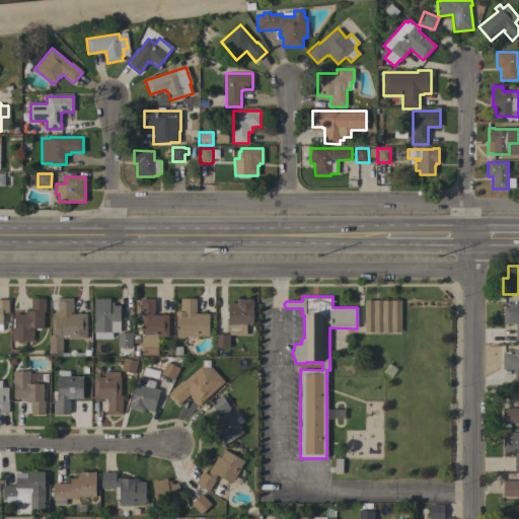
[(86,339),(62,339),(62,354),(49,354),(49,336),(52,336),(52,314),(55,314),(55,311),(58,311),(58,298),(73,298),(73,312),(71,312),(71,314),(86,314),(86,339)]
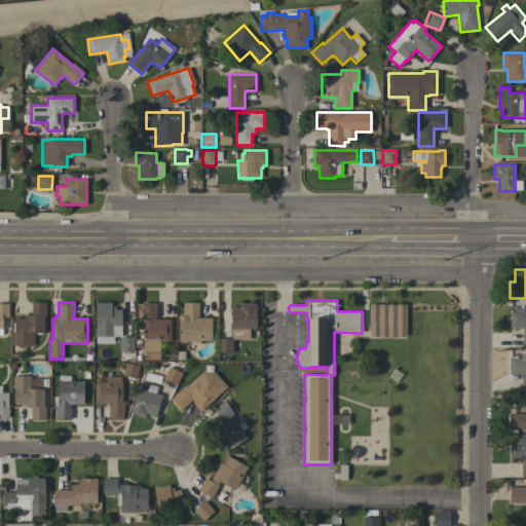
[(187,341),(187,342),(179,342),(179,315),(183,315),(183,302),(198,302),(198,316),(196,316),(196,317),(212,317),(212,341),(187,341)]
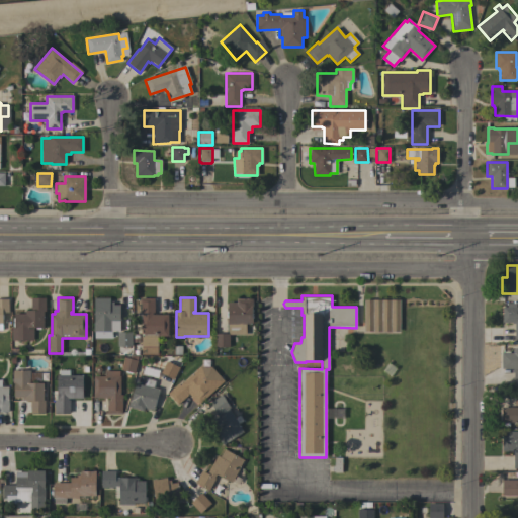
[(11,341),(11,338),(10,338),(10,329),(11,329),(11,328),(12,328),(12,318),(14,318),(14,314),(25,314),(25,311),(30,311),(30,298),(45,298),(45,312),(42,312),(42,329),(33,329),(33,341),(11,341)]
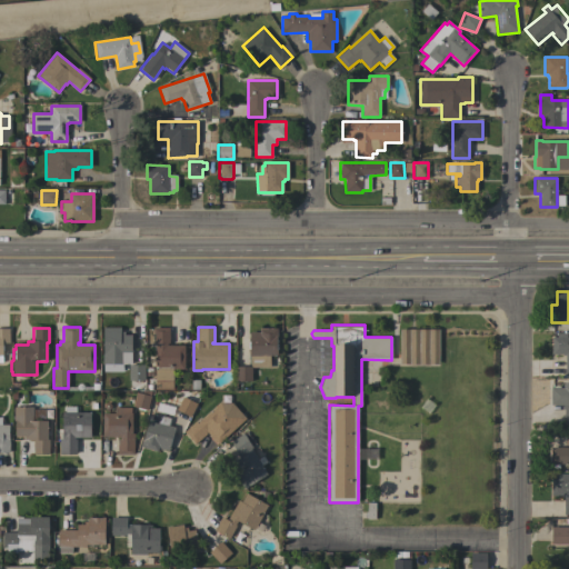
[(102,365),(102,355),(103,355),(103,328),(120,328),(120,332),(125,332),(125,335),(131,335),(131,365),(102,365)]
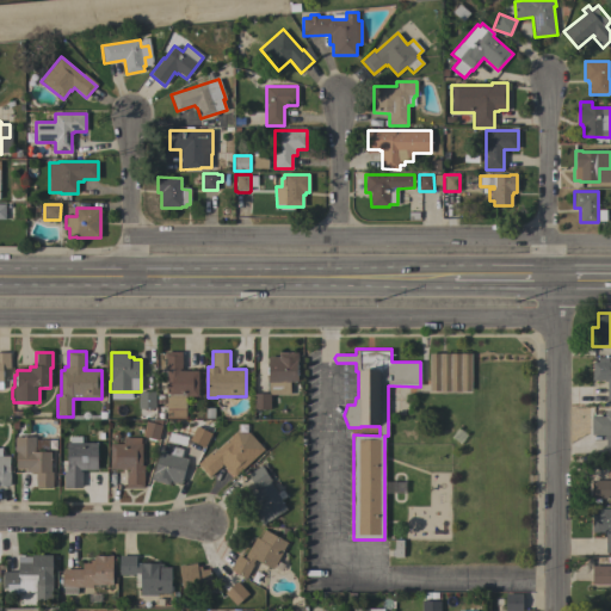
[(198,370),(198,396),(185,396),(185,409),(166,409),(166,369),(165,369),(165,352),(183,352),(183,369),(179,369),(179,370),(198,370)]
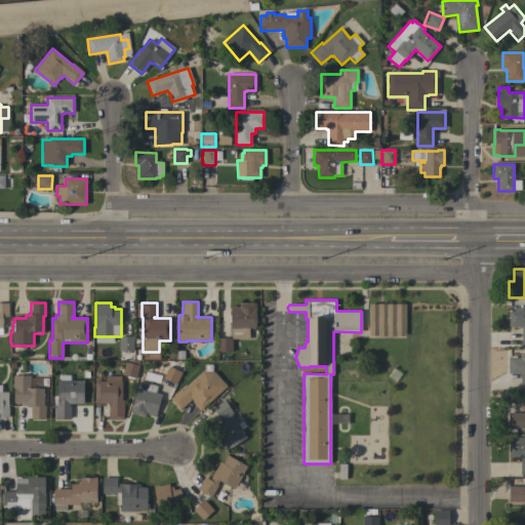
[(232,338),(232,351),(217,351),(217,337),(231,337),(231,328),(230,328),(230,322),(229,322),(229,315),(230,315),(230,306),(239,306),(240,303),(256,303),(256,310),(254,310),(254,313),(255,313),(255,316),(254,316),(254,317),(256,317),(256,322),(255,322),(255,328),(249,328),(249,338),(232,338)]
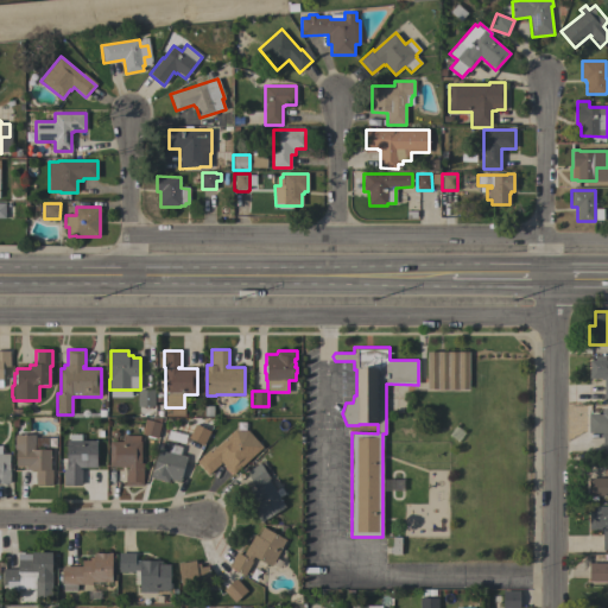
[(0,352),(10,352),(10,367),(2,367),(2,380),(0,380),(0,352)]
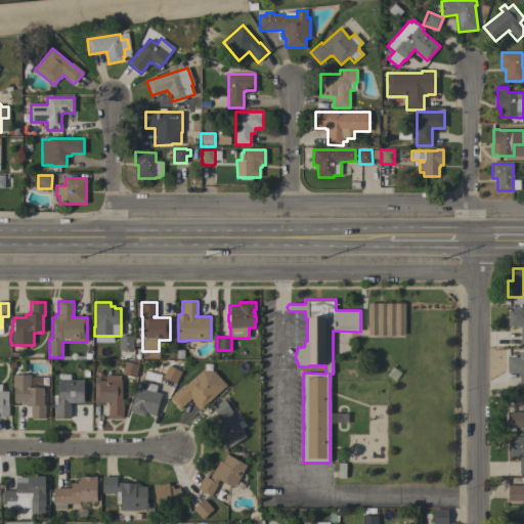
[(368,303),(404,303),(404,336),(368,335),(368,303)]
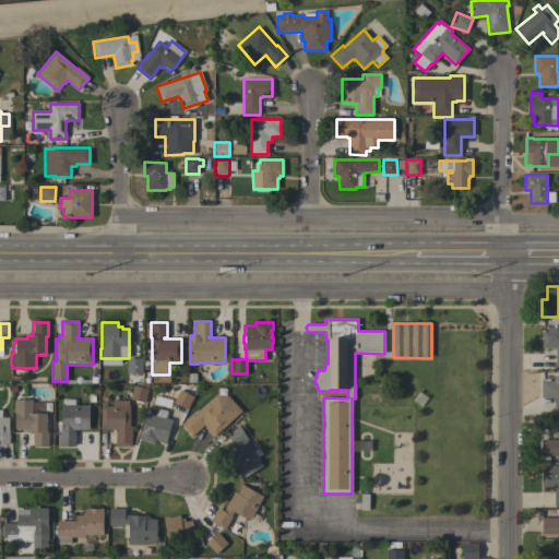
[(558,367),(555,367),(555,349),(552,349),(552,348),(542,348),(542,331),(547,331),(547,328),(557,328),(557,331),(558,331),(558,367)]
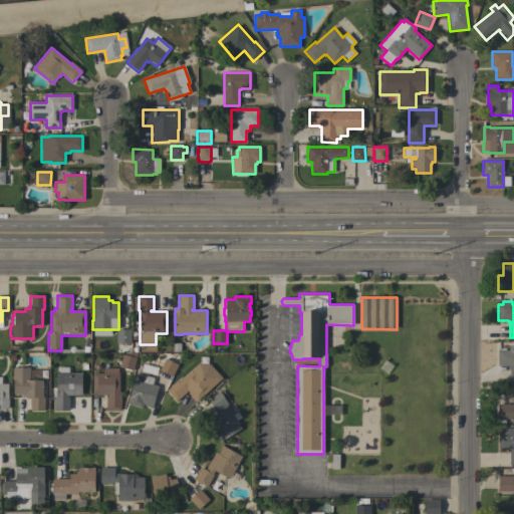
[(116,330),(131,330),(131,343),(125,343),(125,351),(118,351),(118,344),(116,343),(116,330)]
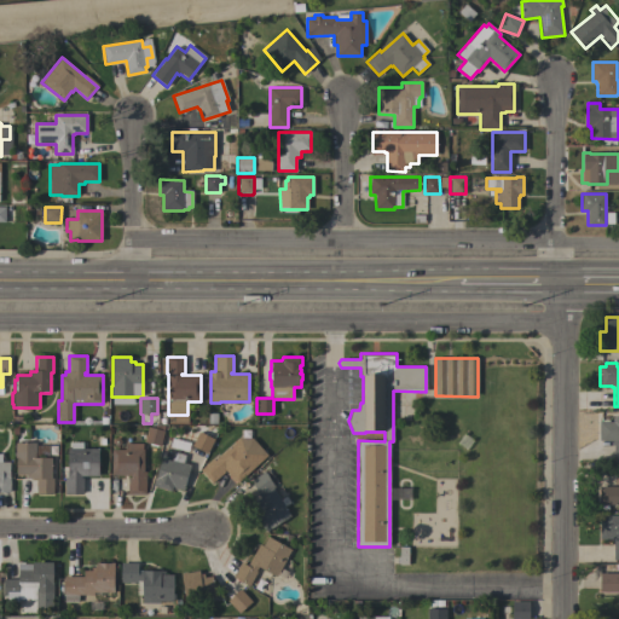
[(618,421),(618,455),(618,440),(599,440),(599,421),(618,421)]
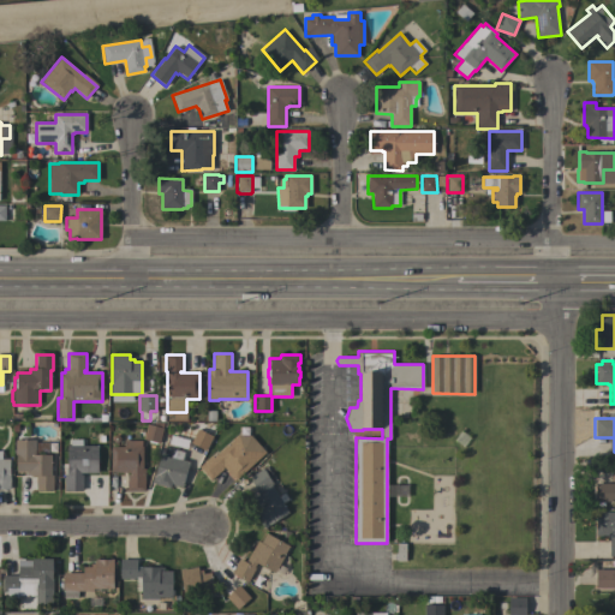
[(153,425),(154,423),(163,423),(162,428),(162,429),(159,443),(143,439),(147,424),(153,425)]
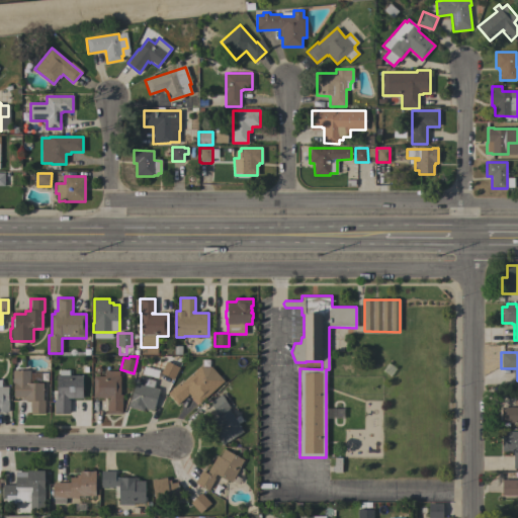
[(166,361),(179,367),(173,379),(161,372),(166,361)]
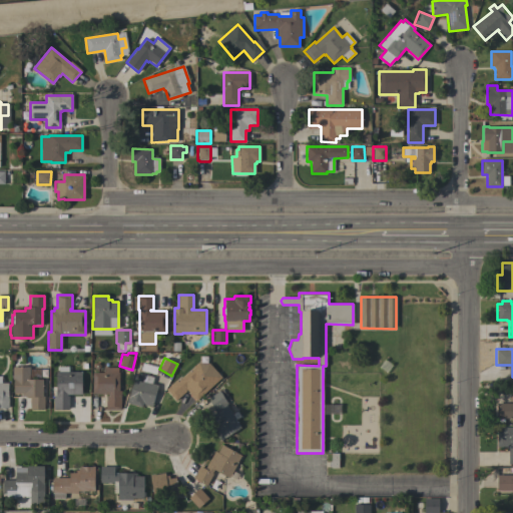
[(208,363),(221,378),(196,400),(195,398),(194,399),(185,389),(185,390),(186,391),(175,400),(165,389),(176,380),(177,382),(198,363),(208,363)]
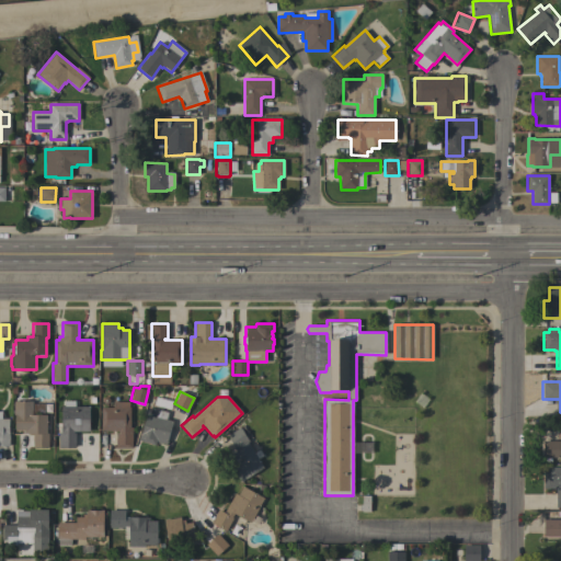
[(46,433),(48,433),(48,447),(33,447),(33,433),(23,433),(23,430),(14,430),(14,415),(13,415),(13,401),(32,401),(32,414),(46,414),(46,433)]
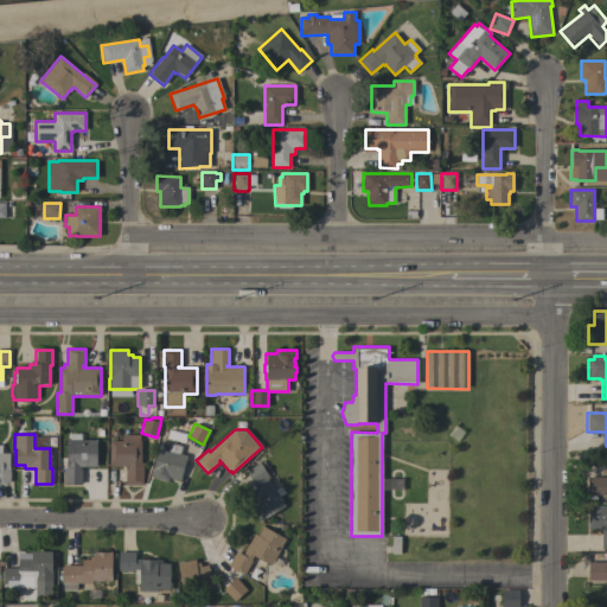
[(144,485),(126,485),(126,468),(128,468),(128,466),(109,466),(109,441),(122,441),(122,434),(140,435),(139,441),(141,441),(140,462),(144,462),(144,485)]
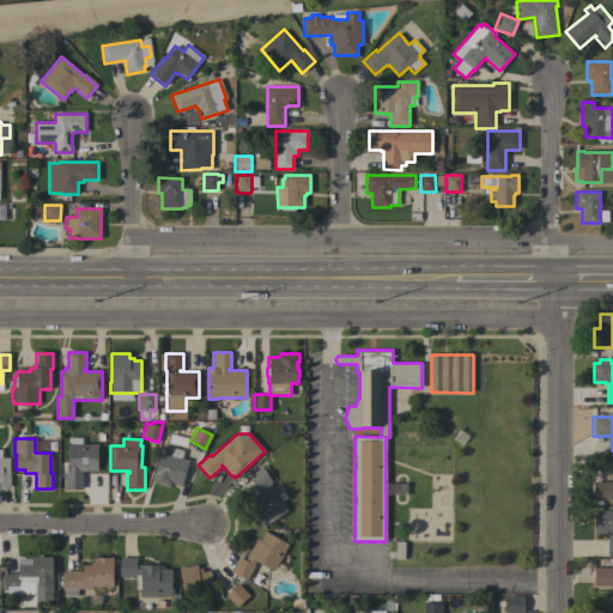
[(97,444),(97,472),(80,472),(80,473),(83,473),(83,489),(64,489),(65,473),(67,473),(67,444),(97,444)]
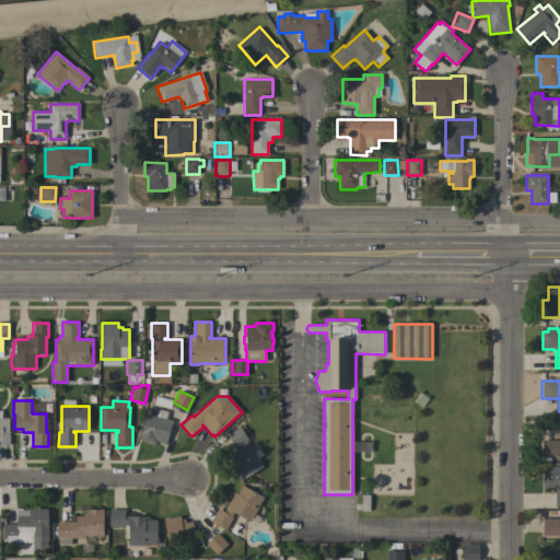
[(138,440),(140,432),(141,432),(146,415),(155,417),(158,409),(167,411),(166,419),(172,420),(165,443),(156,441),(155,444),(138,440)]
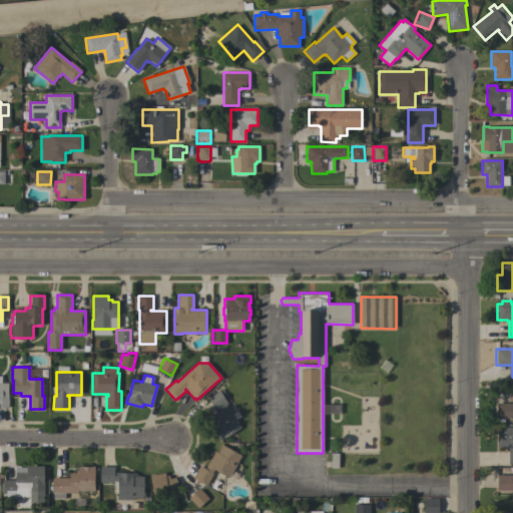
[(0,383),(8,383),(8,408),(0,408),(0,383)]
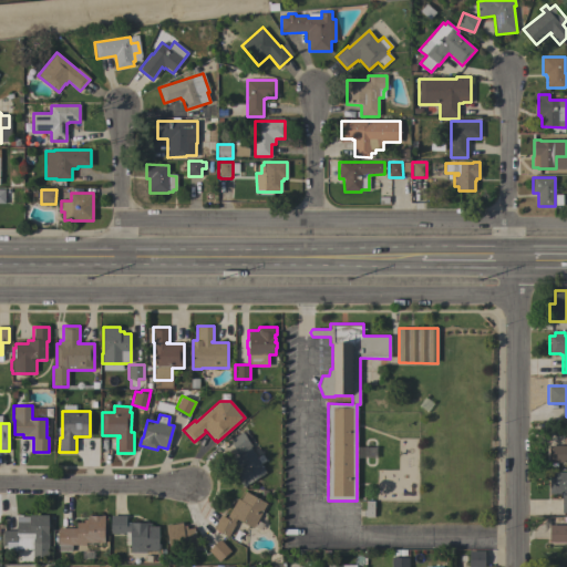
[(228,463),(239,456),(229,441),(243,432),(251,445),(249,446),(266,472),(243,487),(228,463)]
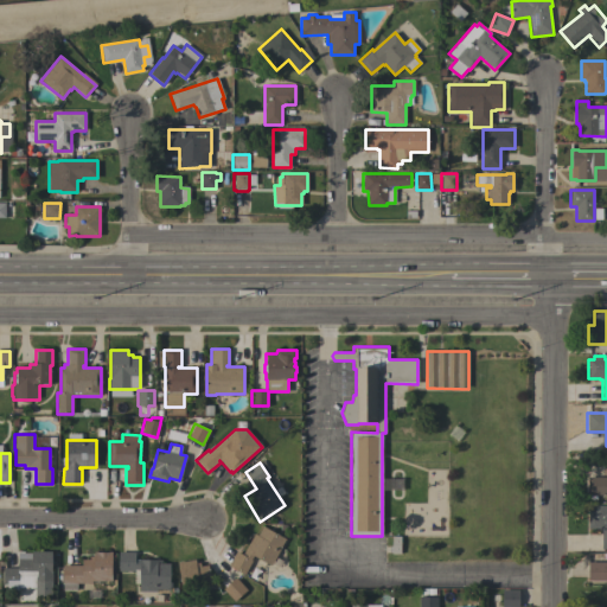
[(606,494),(587,494),(587,477),(606,477),(606,494)]
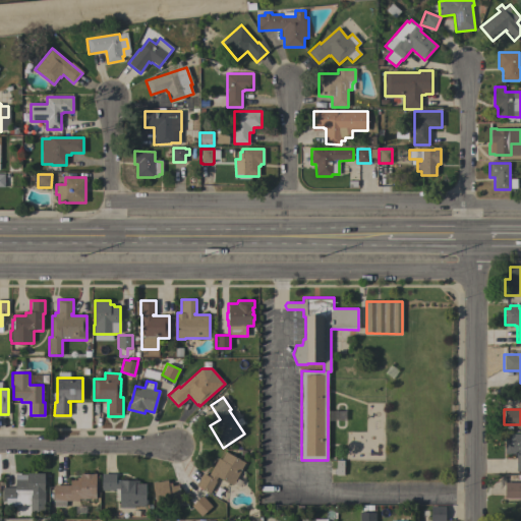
[(520,471),(516,471),(516,455),(504,454),(504,433),(520,433),(520,471)]
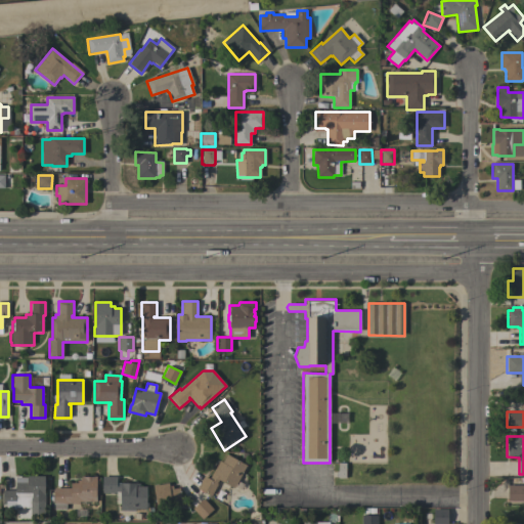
[(233,488),(219,479),(216,483),(217,484),(211,496),(197,488),(204,476),(209,479),(219,461),(222,462),(226,454),(247,465),(233,488)]
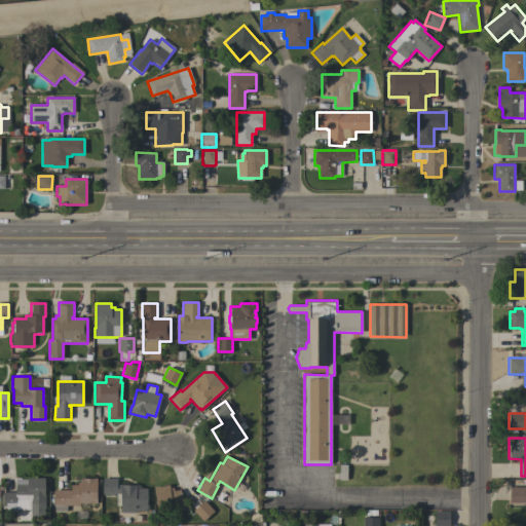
[(15,510),(15,506),(3,506),(3,492),(15,492),(15,479),(27,479),(27,478),(44,478),(44,480),(45,480),(45,484),(44,484),(44,486),(45,486),(45,489),(44,489),(44,491),(45,504),(44,504),(44,515),(35,515),(35,504),(31,504),(31,510),(15,510)]
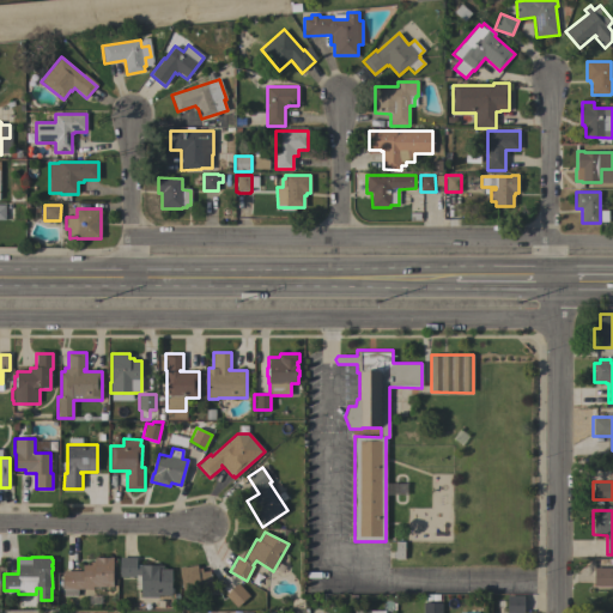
[(62,594),(62,571),(83,571),(83,565),(90,565),(90,562),(95,562),(95,557),(113,557),(113,587),(92,587),(92,589),(79,589),(79,594),(62,594)]
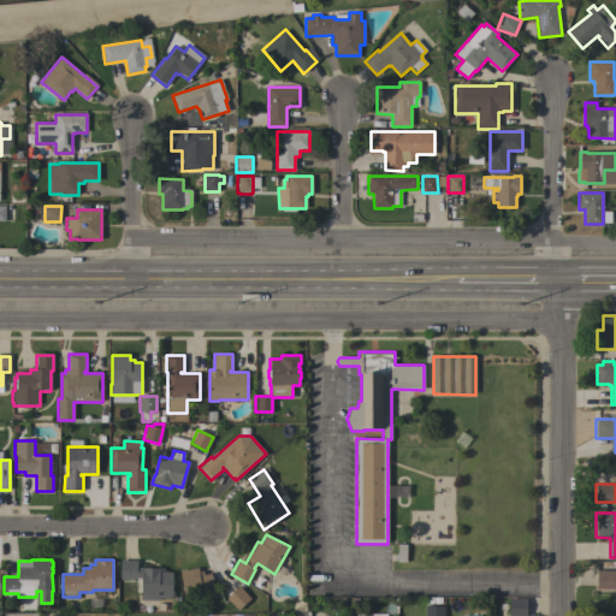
[(158,598),(158,599),(141,599),(142,579),(136,578),(136,580),(120,579),(120,560),(137,561),(137,568),(164,568),(164,572),(172,572),(172,598),(158,598)]
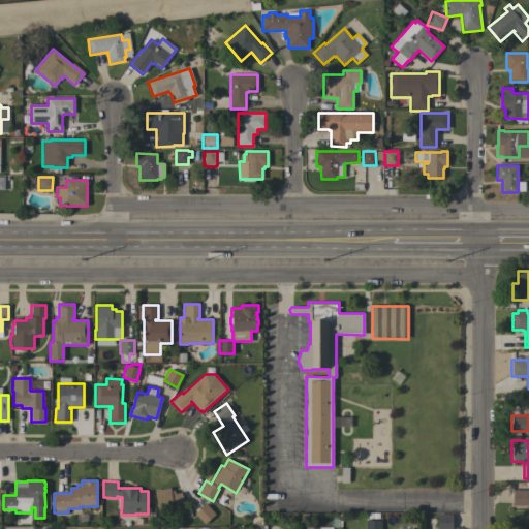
[(169,488),(170,491),(174,491),(175,493),(181,492),(185,511),(159,516),(154,490),(169,488)]
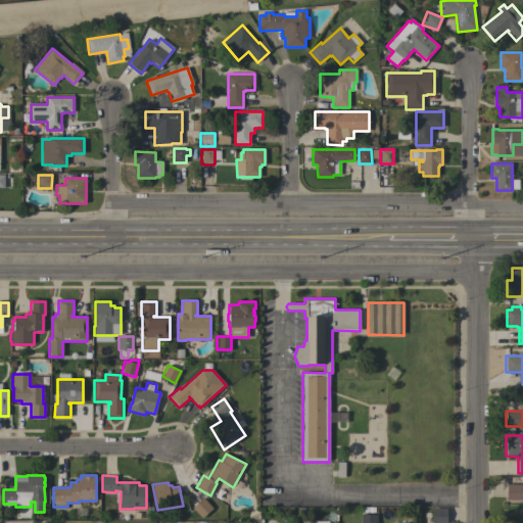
[(507,501),(507,484),(522,484),(522,511),(522,502),(522,500),(507,501)]
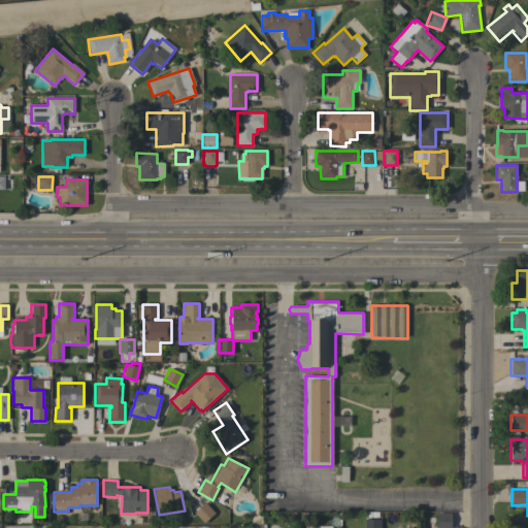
[(194,513),(205,502),(215,514),(204,523),(194,513)]
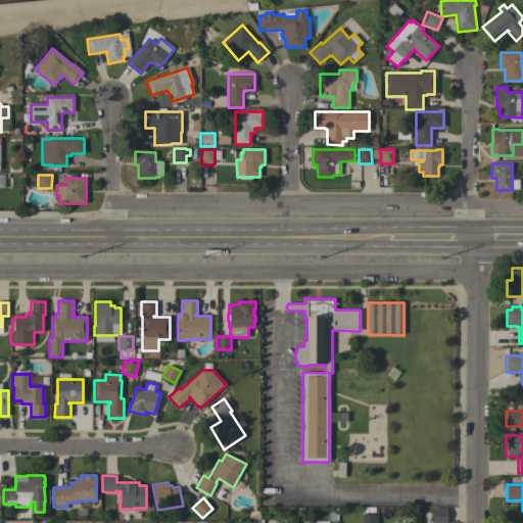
[(432,522),(432,508),(446,508),(446,522),(432,522)]
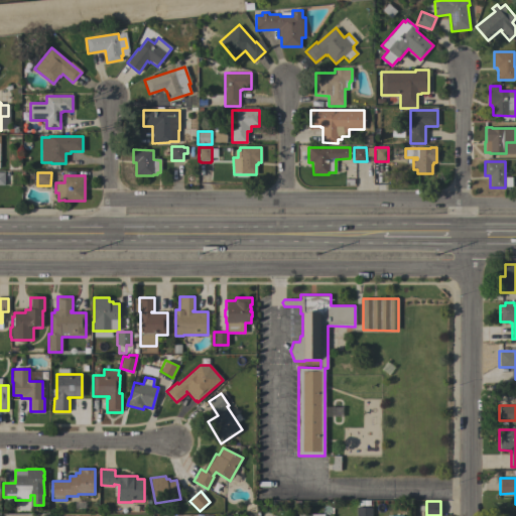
[(372,508),(372,515),(357,515),(357,507),(372,508)]
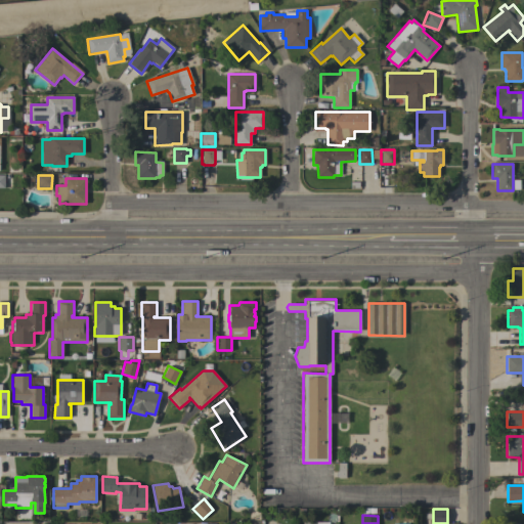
All buildings are outlined.
